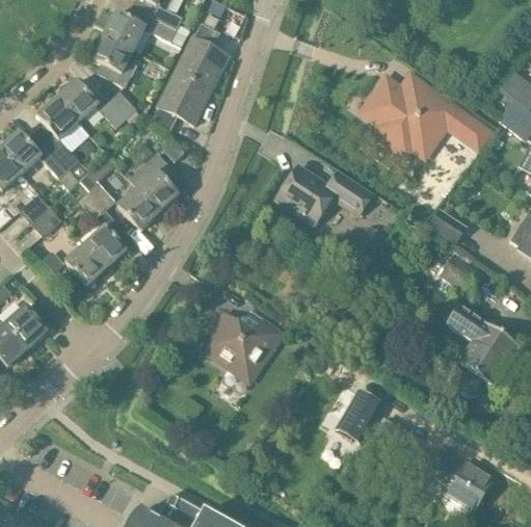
[(134,0),(131,5),(177,29),(183,17),(168,9),(173,0),(134,0)]
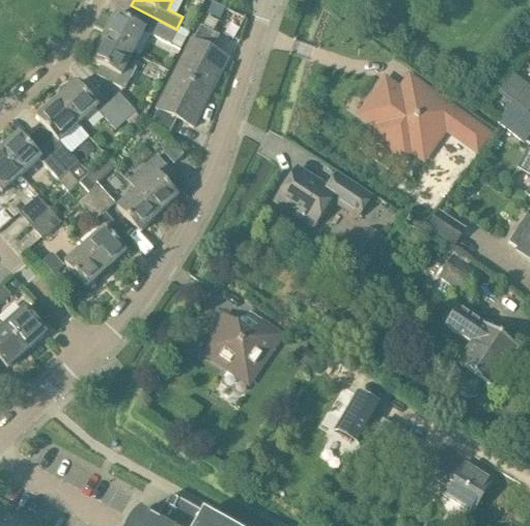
[(170,40),(176,29),(131,5),(126,17),(115,11),(104,34),(133,49),(144,27),(170,40)]
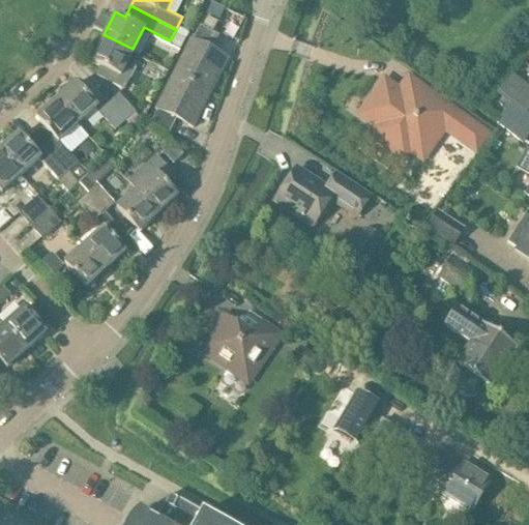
[(228,23),(224,30),(233,35),(237,28),(228,23)]
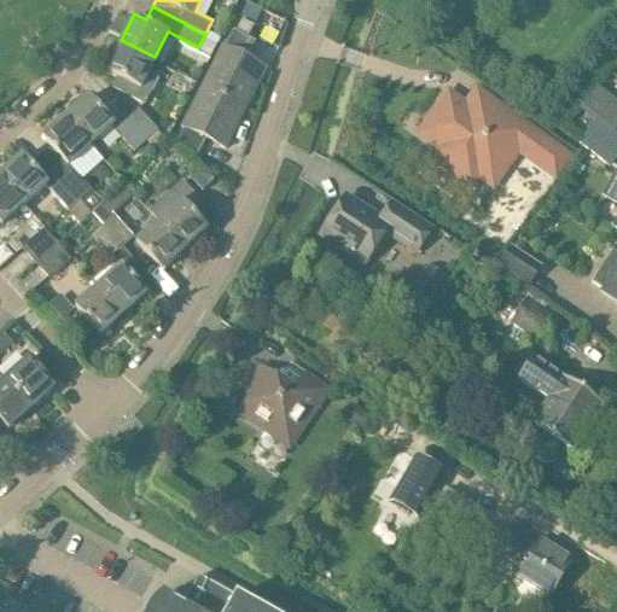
[(155,57),(121,40),(106,68),(117,73),(111,83),(145,100),(158,74),(149,69),(155,57)]
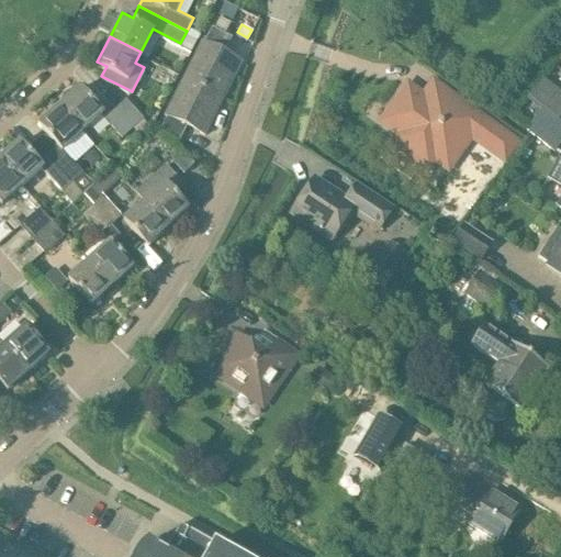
[(202,37),(183,75),(223,95),(242,58),(202,37)]
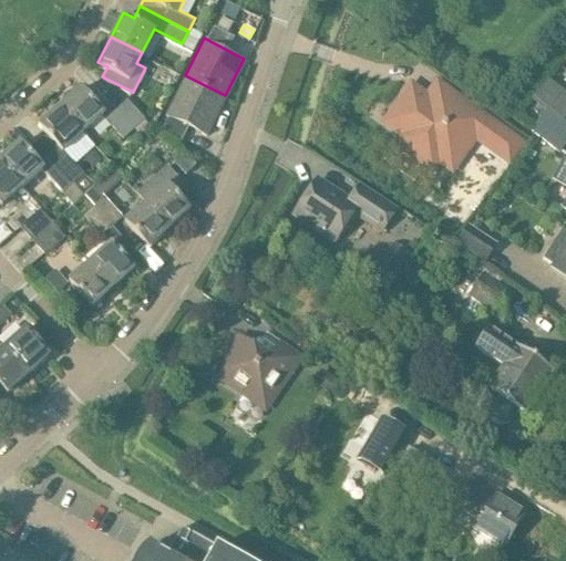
[(225,95),(185,75),(166,113),(206,133),(225,95)]
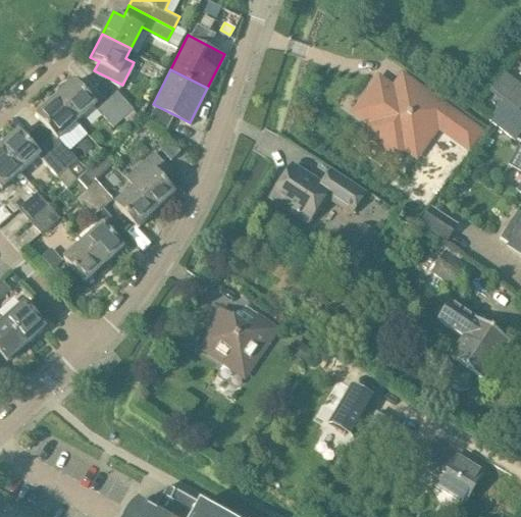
[(379,74),(355,109),(367,118),(407,146),(416,153),(437,123),(454,135),(466,117),(450,106),(413,80),(404,93),(392,85),(379,74)]
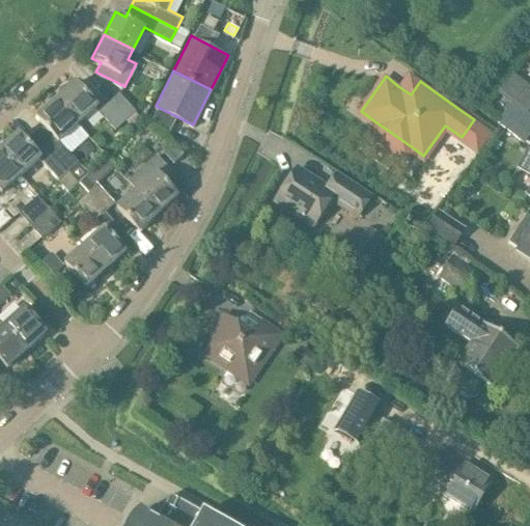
[(56,97),(78,121),(98,105),(75,80),(56,97)]
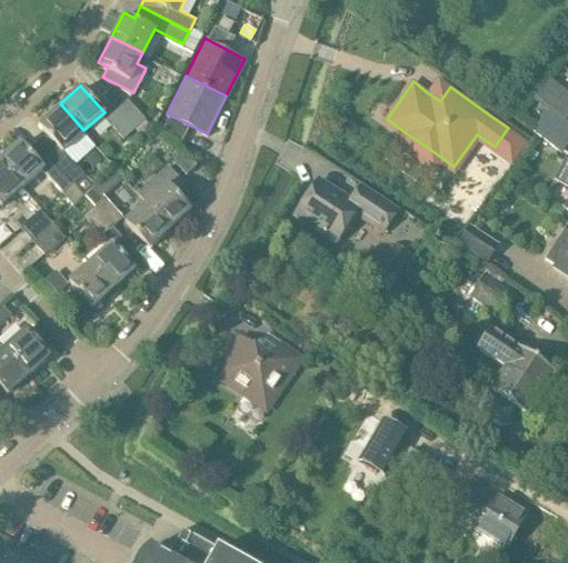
[(118,107),(136,126),(146,118),(128,98),(118,107)]
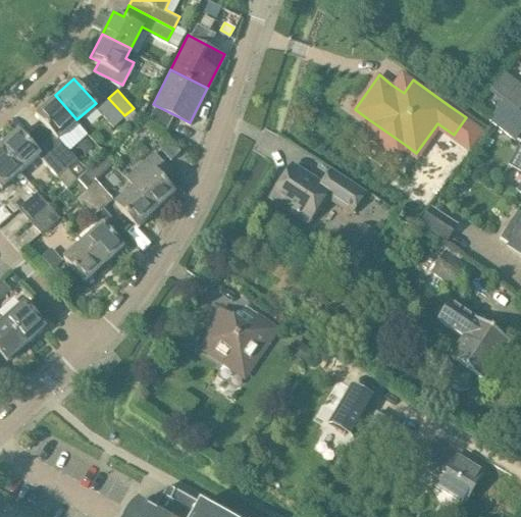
[(77,176),(88,167),(77,157),(58,136),(76,119),(55,95),(36,112),(43,120),(35,128),(67,165),(68,165),(77,176)]
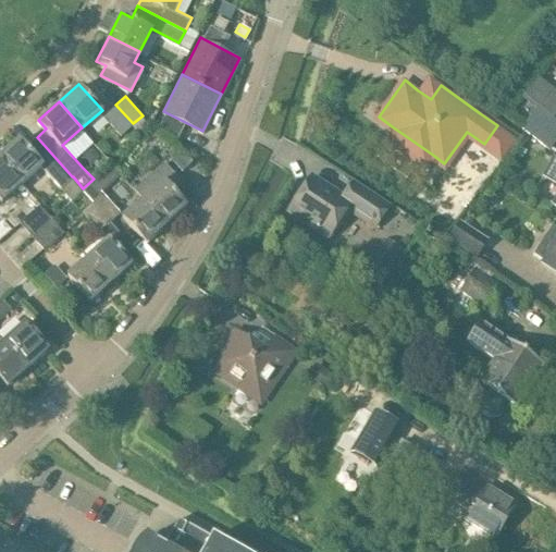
[(555,117),(539,103),(521,124),(550,148),(555,139),(555,117)]
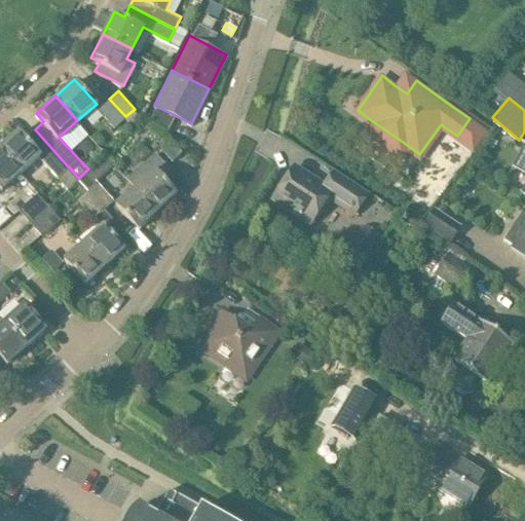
[(125,116),(109,99),(98,108),(114,126),(125,116)]
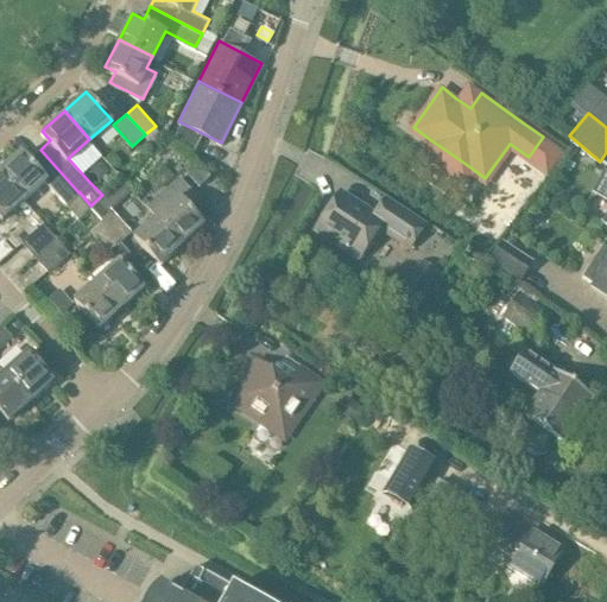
[(543,137),(529,157),(549,171),(563,151),(543,137)]
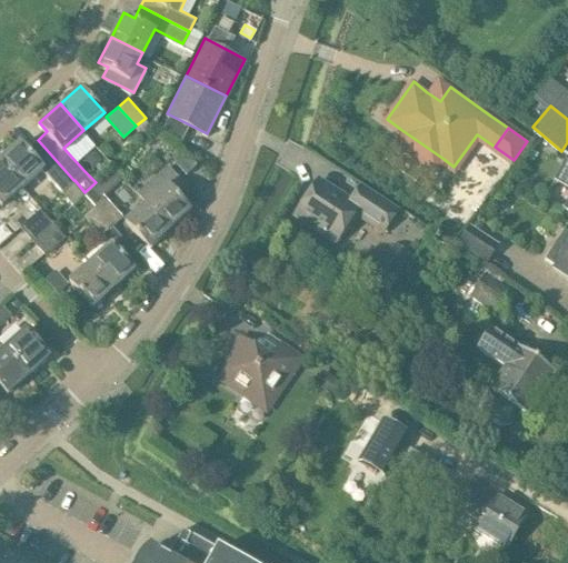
[(62,190),(73,180),(38,140),(28,149),(20,140),(0,157),(0,159),(22,184),(42,168),(62,190)]
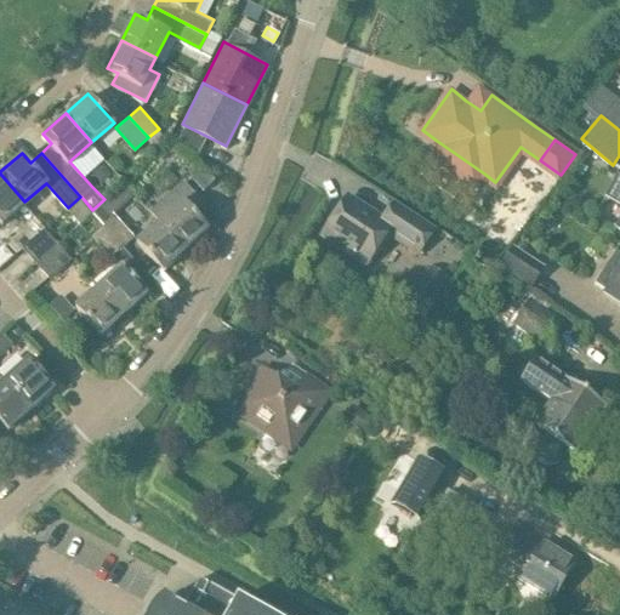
[(204,188),(215,177),(205,165),(193,176),(204,188)]
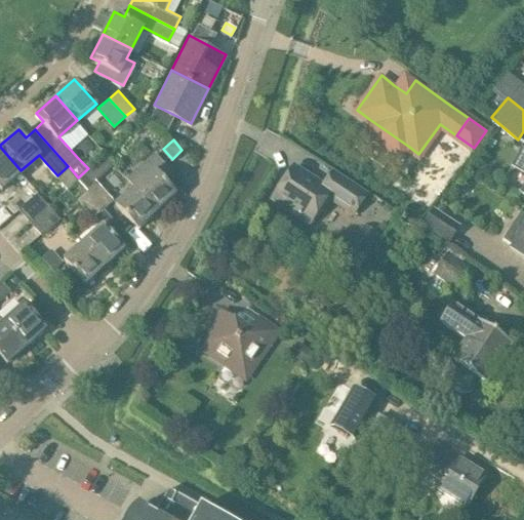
[(21,170),(0,147),(0,186),(2,188),(21,170)]
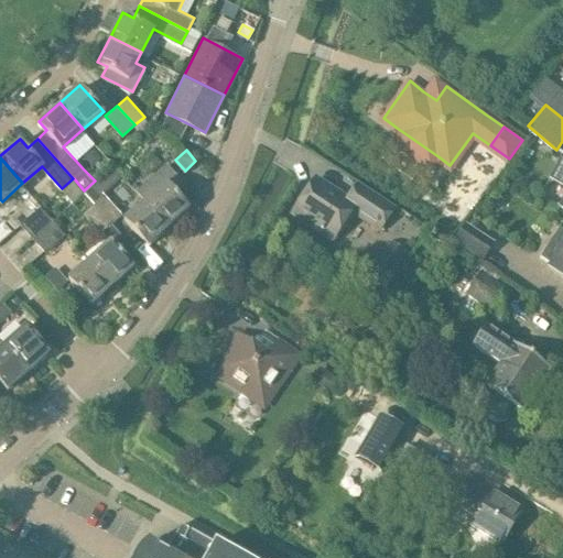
[(137,188),(145,198),(169,225),(188,206),(184,201),(194,193),(166,161),(137,188)]
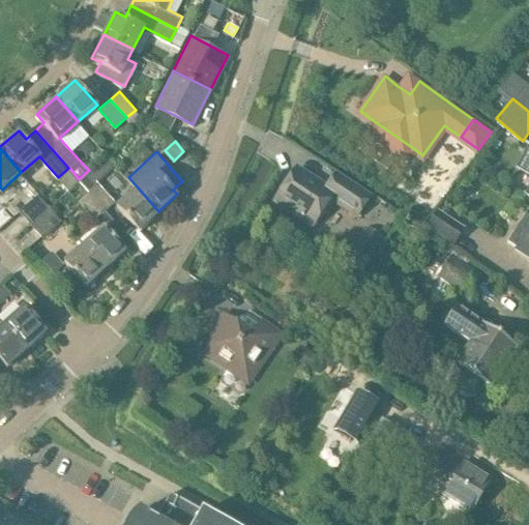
[(528,181),(524,191),(528,193),(528,155),(523,152),(516,165),(528,171),(528,181)]
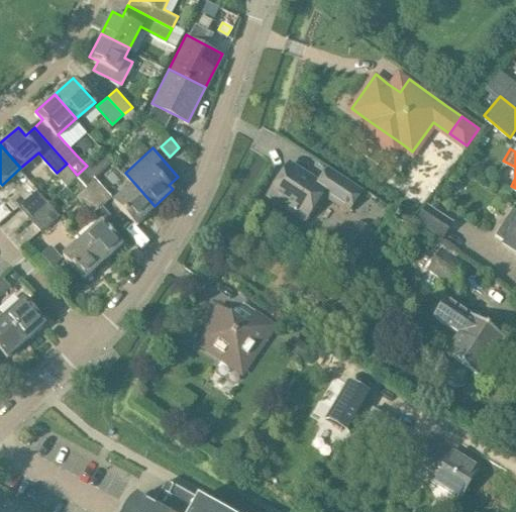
[(305,217),(323,191),(348,207),(362,188),(327,166),(318,179),(290,160),(268,193),(305,217)]
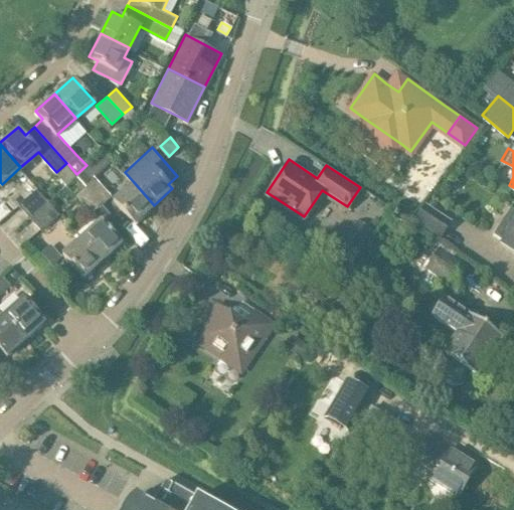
[(87,185),(102,203),(110,196),(95,178),(87,185)]
